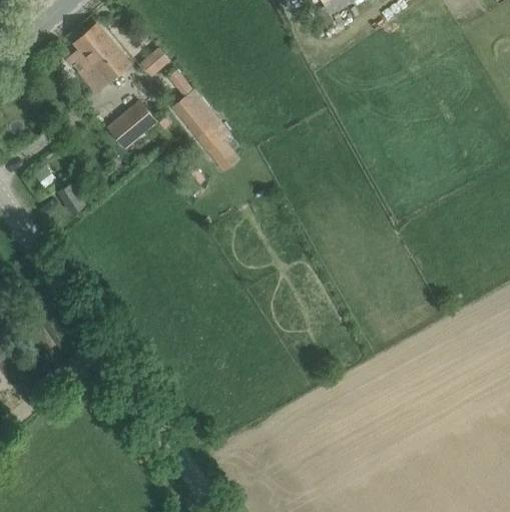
[(66,58),(94,92),(128,63),(95,25),(73,43),(78,48),(66,58)]
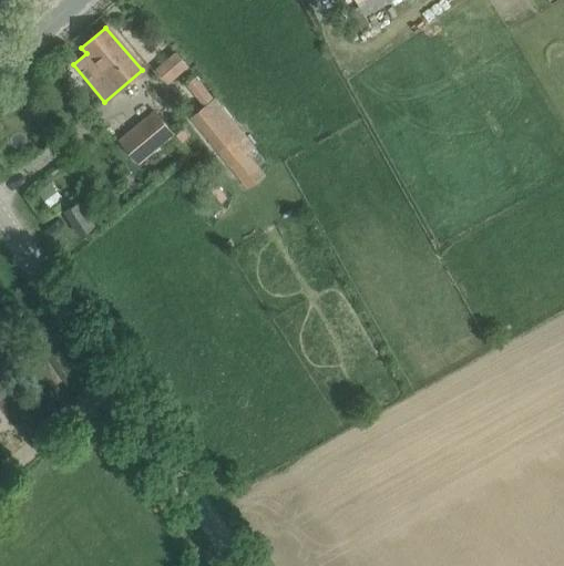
[(173,53),(161,64),(173,78),(185,67),(173,53)]
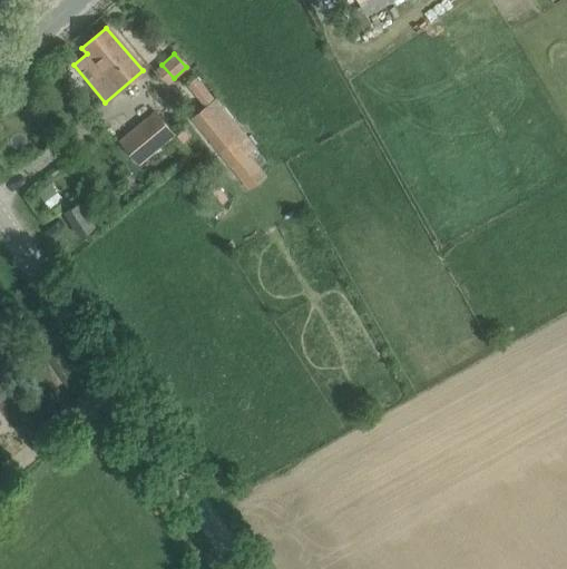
[(194,79),(185,87),(202,106),(211,98),(194,79)]
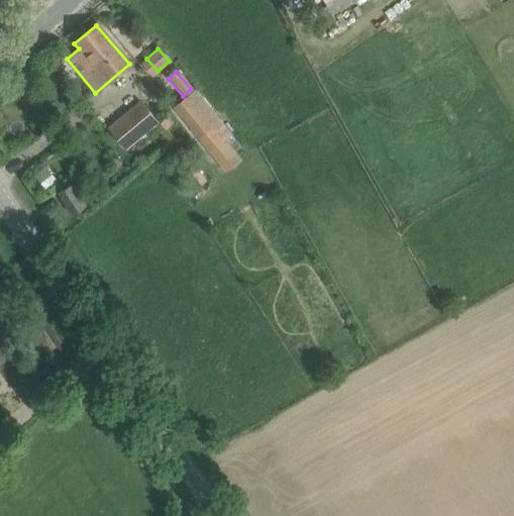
[(187,98),(173,109),(224,172),(238,161),(222,141),(187,98)]
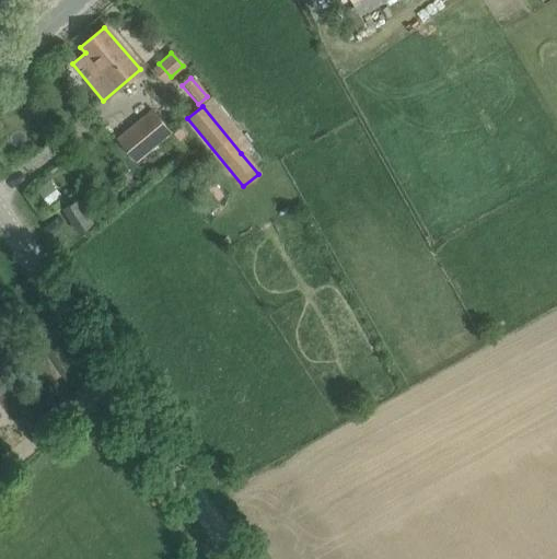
[(116,139),(137,162),(171,131),(151,108),(116,139)]
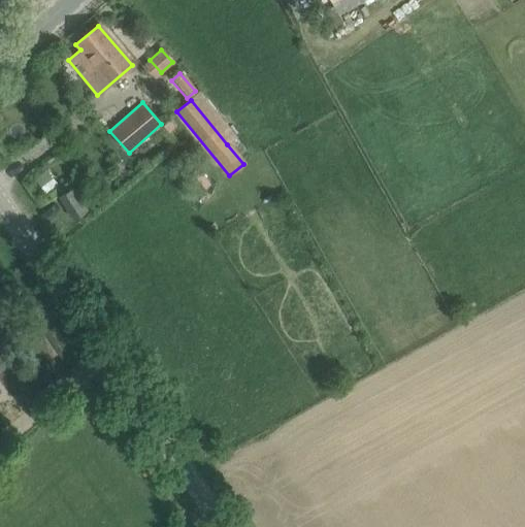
[(168,121),(162,126),(167,133),(174,128),(168,121)]
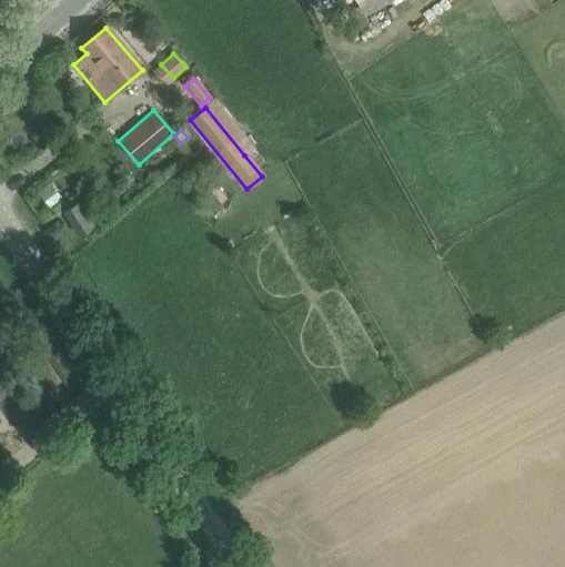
[(48,182),(36,193),(51,210),(63,199),(48,182)]
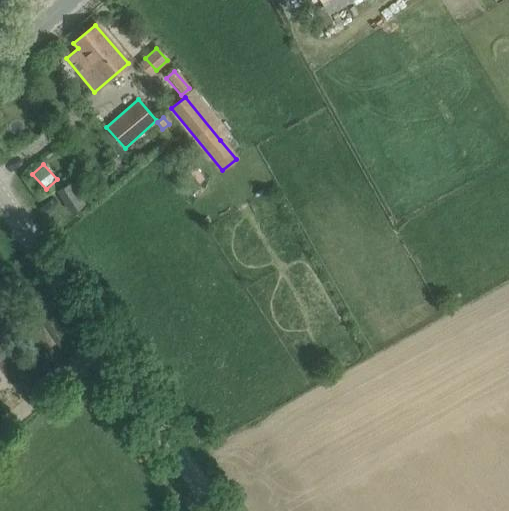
[(187,171),(197,183),(203,179),(192,167),(187,171)]
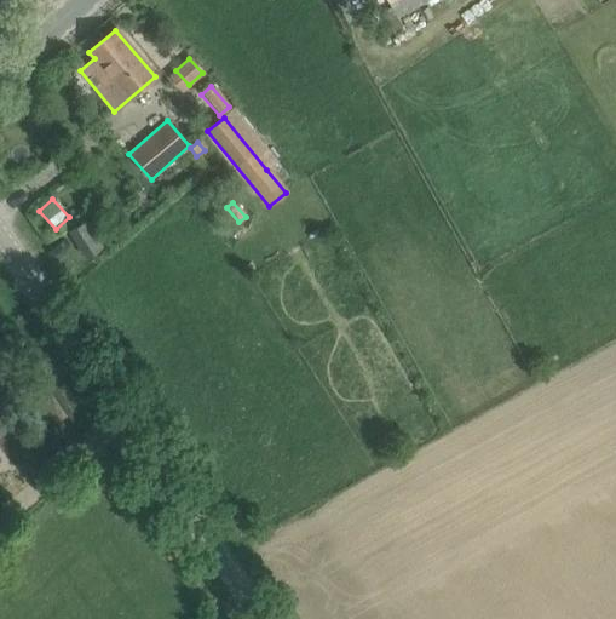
[(68,230),(85,258),(101,248),(84,221),(68,230)]
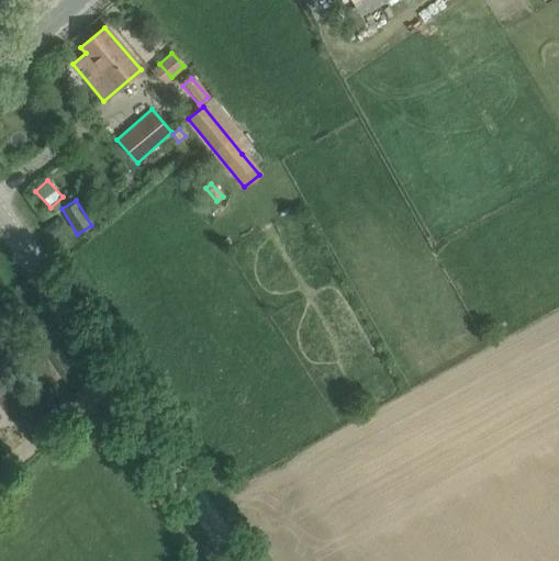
All buildings are outlined.
